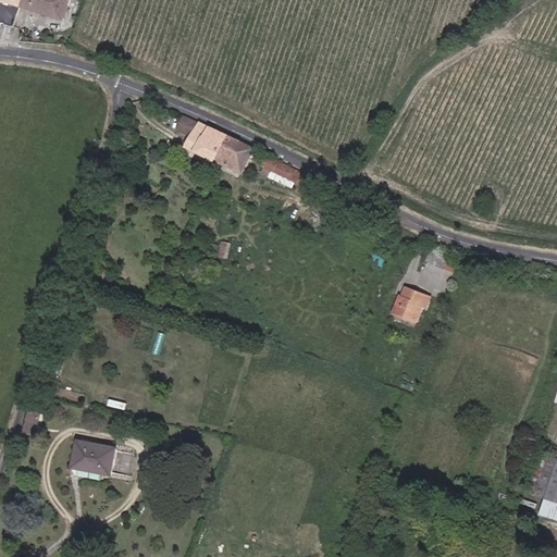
[(0,0),(0,13),(15,17),(21,0),(0,0)]
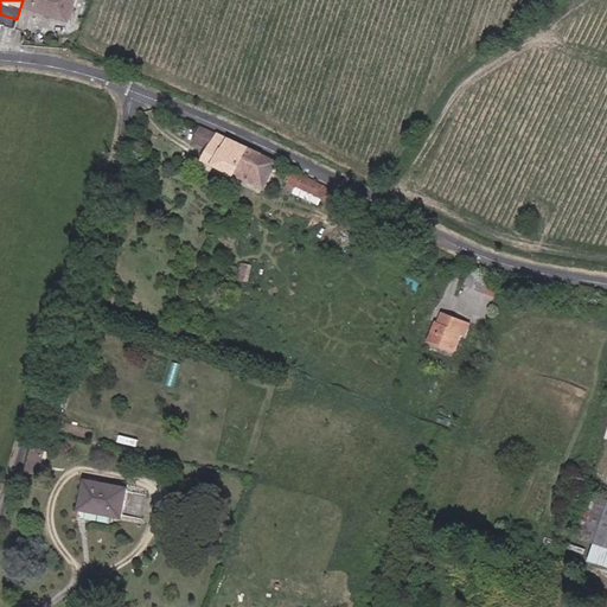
[(70,5),(53,0),(23,0),(17,19),(63,31),(70,5)]
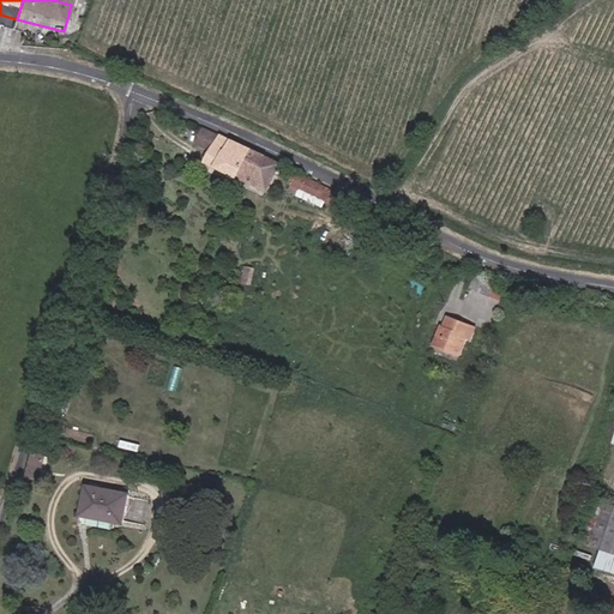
[(252,149),(222,134),(209,163),(239,178),(252,149)]
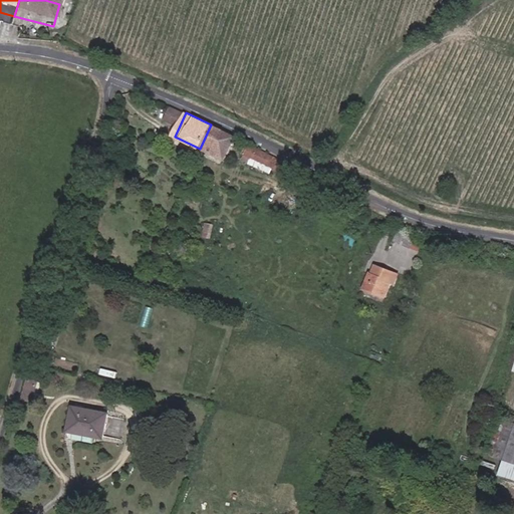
[(237,138),(211,124),(200,149),(202,150),(226,161),(237,138)]
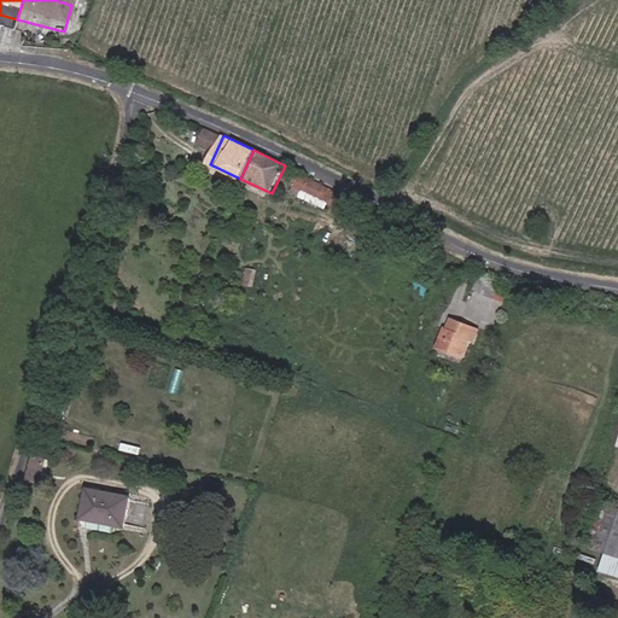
[(308,191),(312,180),(302,176),(297,186),(308,191)]
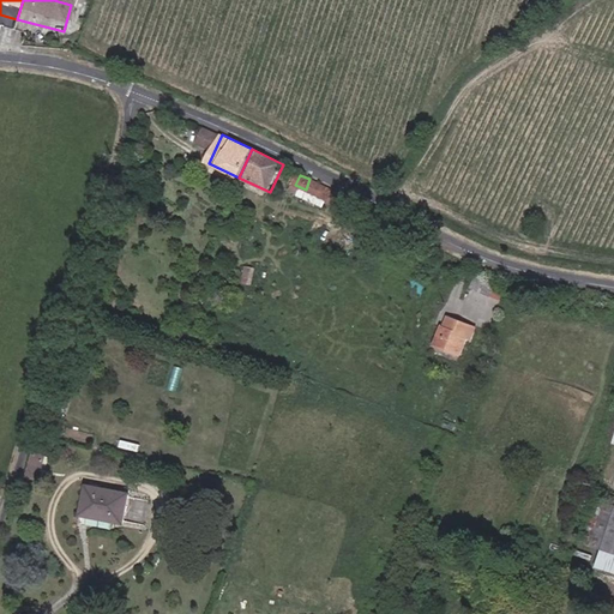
[(324,197),(329,187),(327,187),(309,179),(306,190),(324,197)]
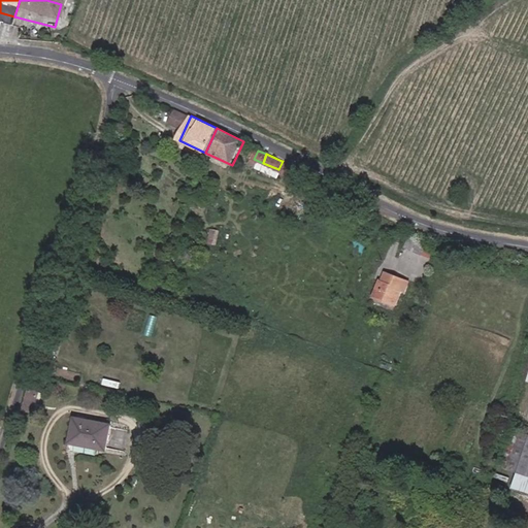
[(294,177),(298,168),(283,161),(278,169),(294,177)]
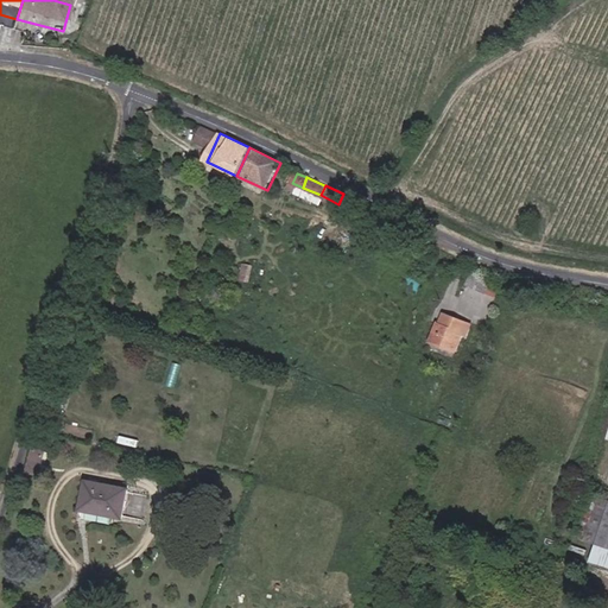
[(486,295),(492,282),(474,273),(468,287),(486,295)]
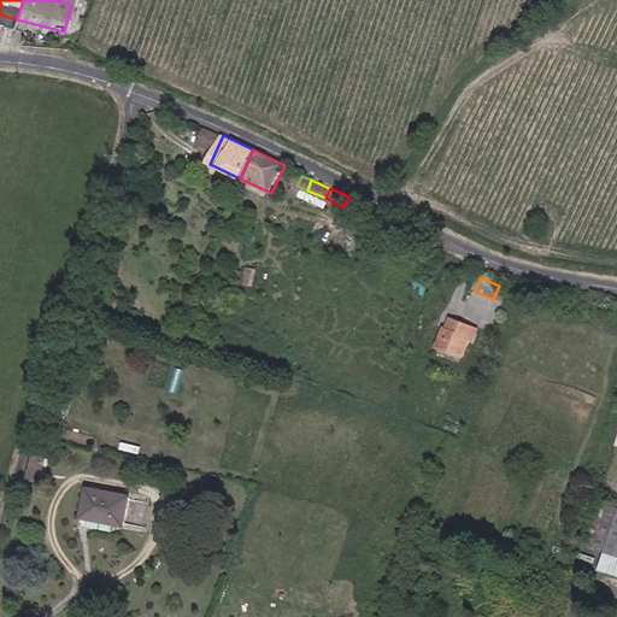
[(445,319),(441,334),(453,338),(457,323),(445,319)]
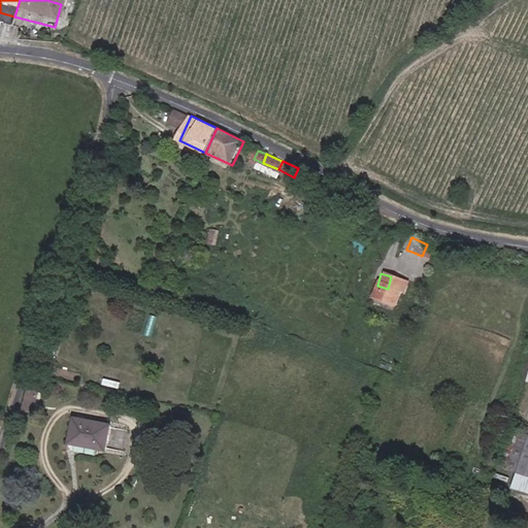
[(404,281),(391,276),(388,289),(377,286),(372,303),(393,309),(399,291),(401,292),(404,281)]
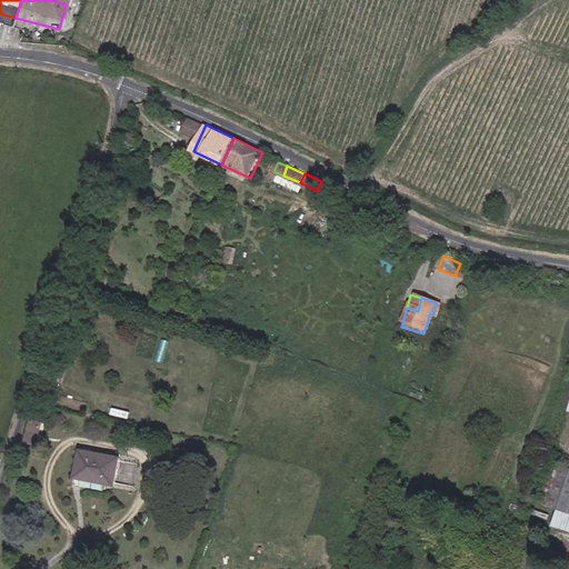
[(39,435),(42,426),(33,422),(30,432),(39,435)]
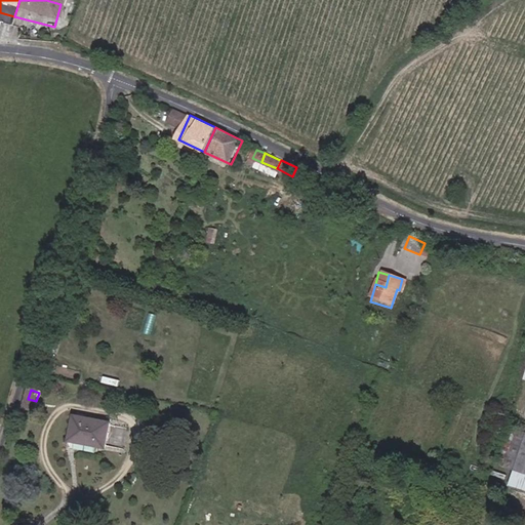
[(68,434),(74,435),(95,440),(105,442),(111,416),(75,408),(68,434)]
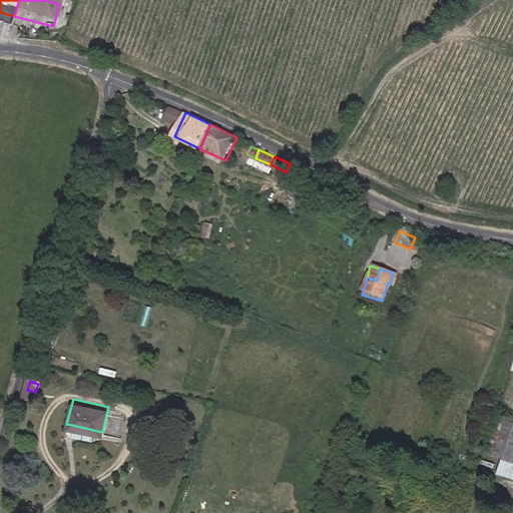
[(512,423),(506,420),(493,454),(512,461),(512,423)]
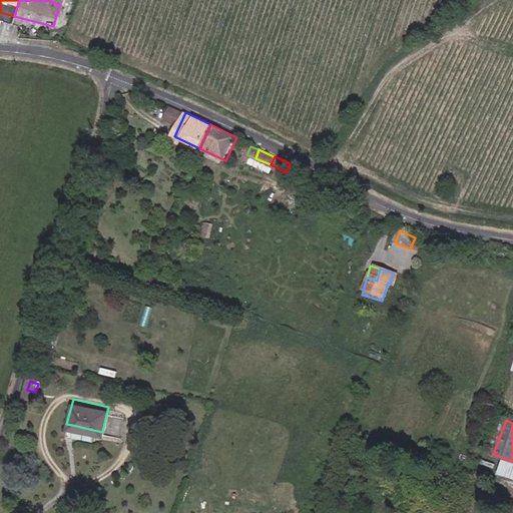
[(93,430),(72,425),(70,432),(91,438),(93,430)]
